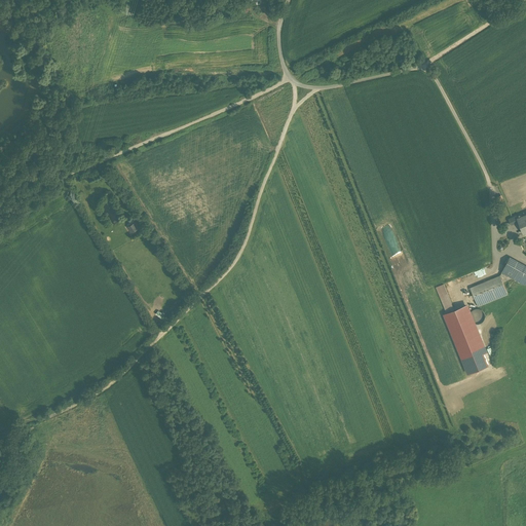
[(525,214),(517,219),(518,222),(523,233),(525,231),(525,214)]
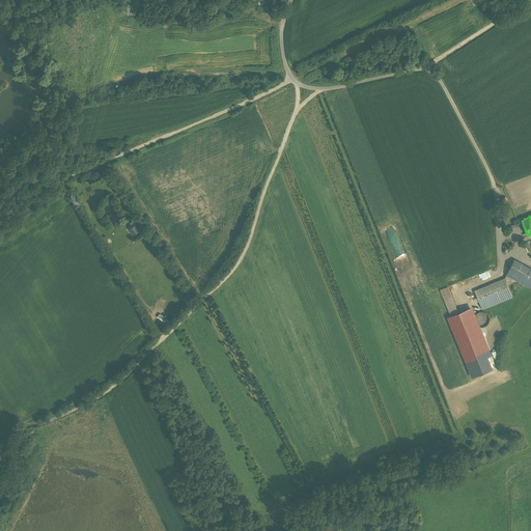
[(521,218),(518,220),(513,221),(515,227),(523,224),(522,221),(521,218)]
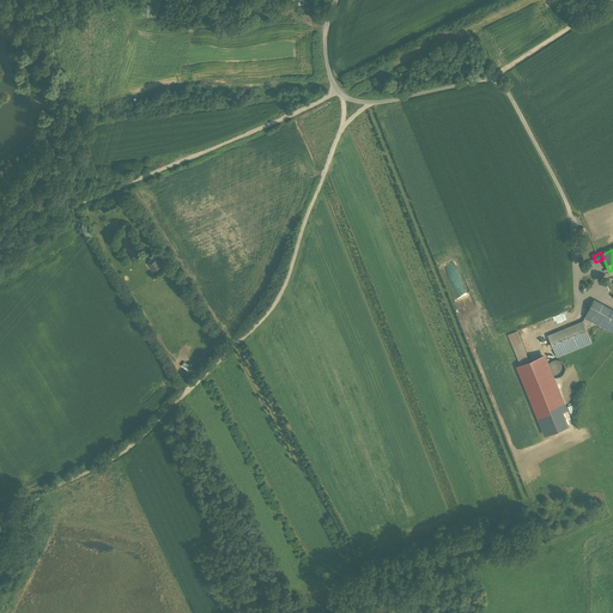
[(156,260),(150,263),(155,269),(161,266),(156,260)]
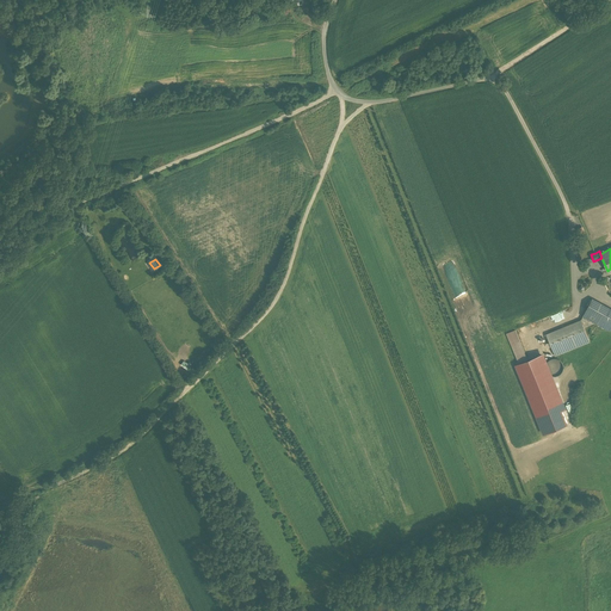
[(608,308),(592,300),(586,310),(582,316),(596,322),(594,322),(599,325),(608,308)]
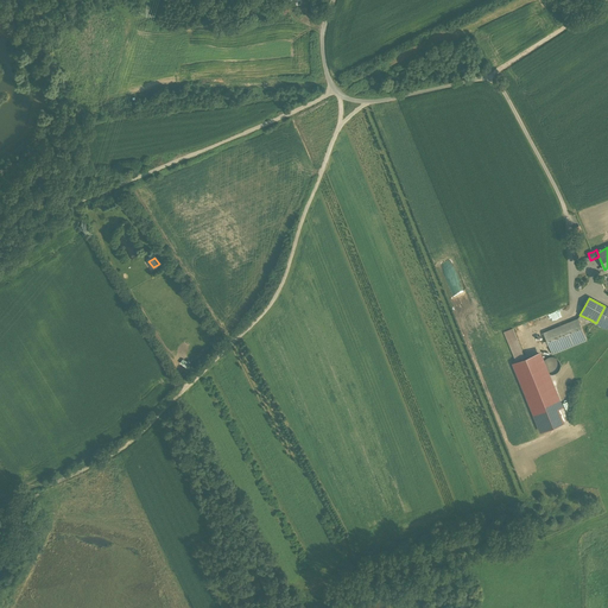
[(607,308),(605,306),(596,323),(606,329),(607,325),(607,308)]
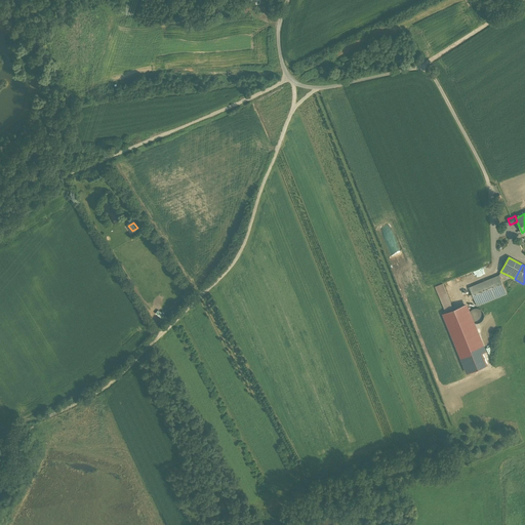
[(499,275),(469,287),(476,304),(506,291),(501,281),(511,277),(512,277),(500,272),(499,275)]
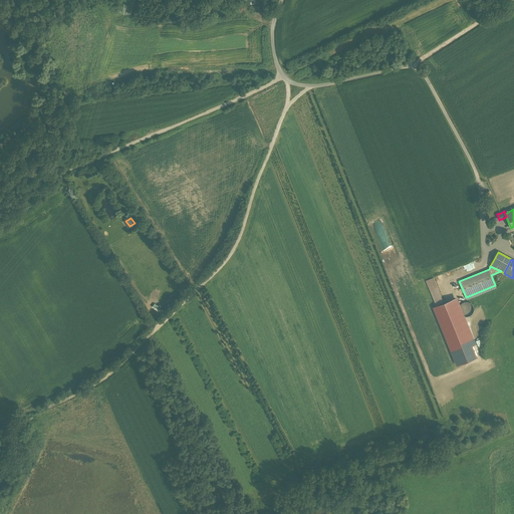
[(495,285),(466,297),(467,300),(496,288),(495,285)]
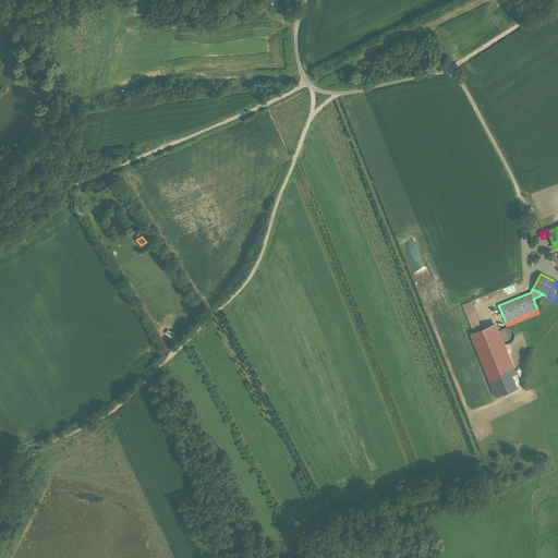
[(485,337),(474,311),(466,314),(476,340),(485,337)]
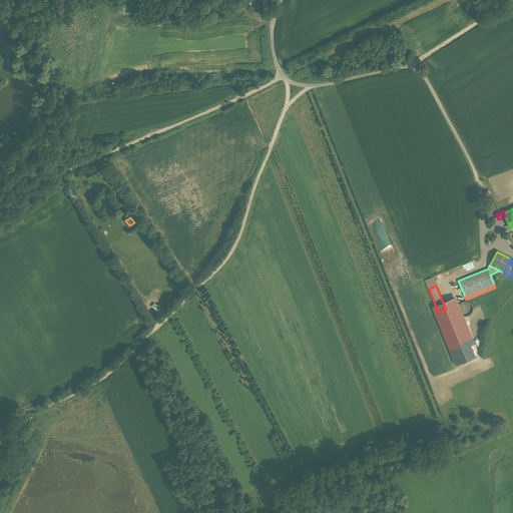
[(457,308),(457,311),(459,314),(460,316),(463,317),(465,318),(467,317),(470,316),(472,315),(473,313),(474,310),(474,308),(473,306),(472,304),(470,302),(468,301),(465,301),(462,301),(459,303),(458,306),(457,308)]
